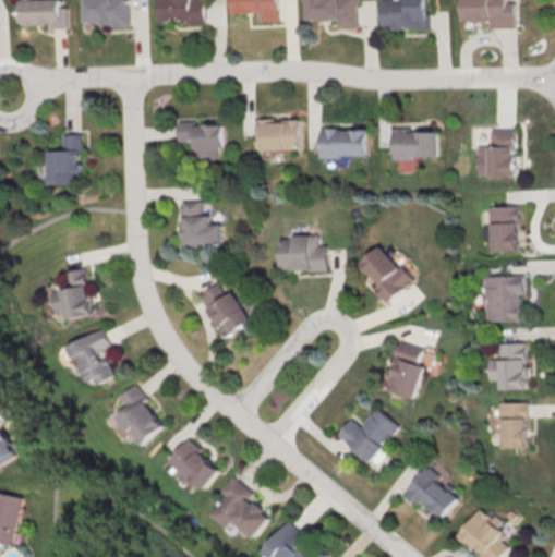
[(17,0),(61,0),(62,26),(19,27),(17,0)]
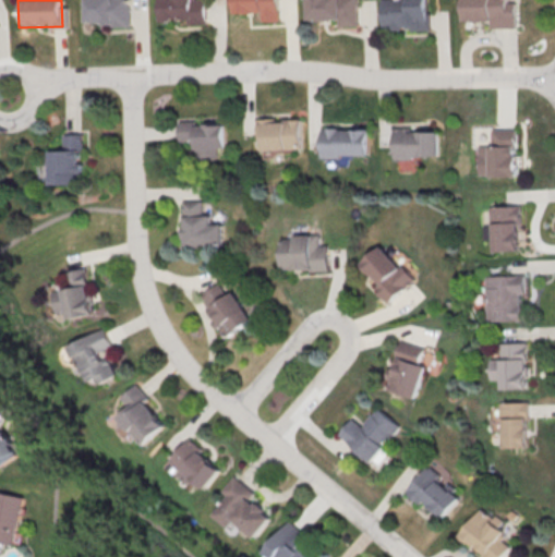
[(80,0),(81,23),(107,22),(108,29),(129,28),(128,0),(80,0)]
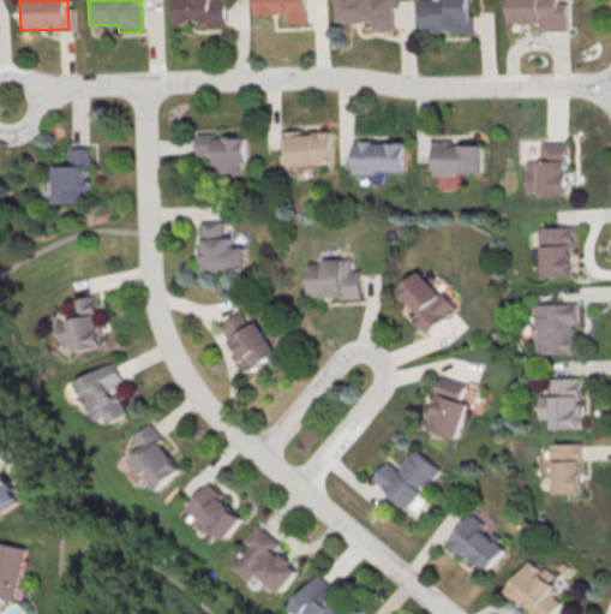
[(171,0),(172,27),(226,25),(226,0),(171,0)]
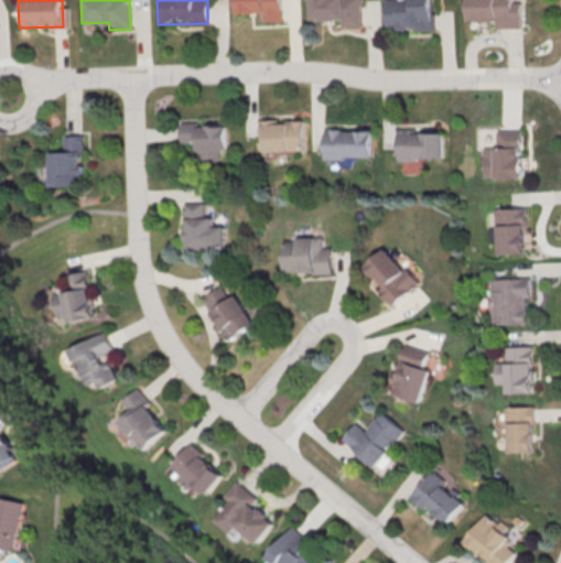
[(232,0),(233,14),(262,13),(263,22),(281,21),(280,0),(232,0)]
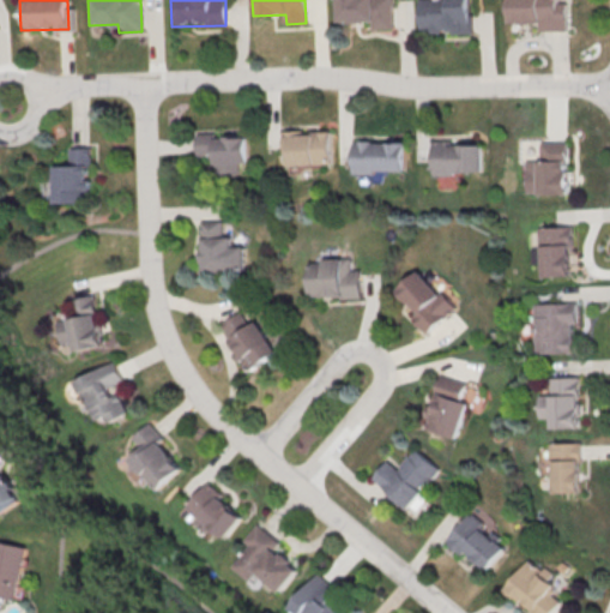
[(333,0),(336,24),(369,23),(370,34),(396,31),(393,0),(333,0)]
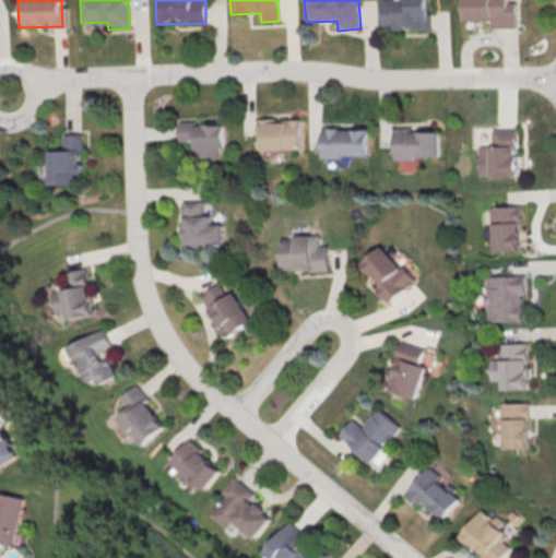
[(377,0),(379,36),(429,33),(427,0),(377,0)]
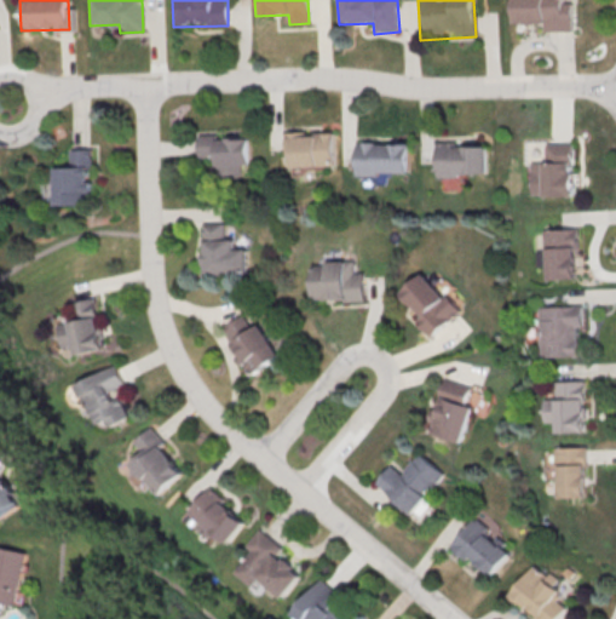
[(507,0),(507,26),(541,24),(541,32),(571,32),(571,1),(557,1),(557,0),(507,0)]
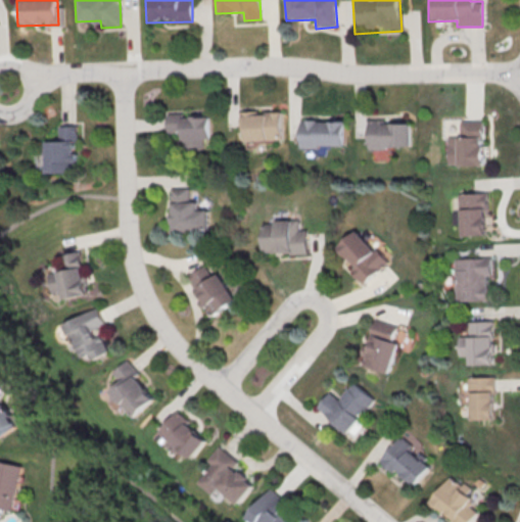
[(241,114),(243,143),(284,140),(282,111),(241,114)]
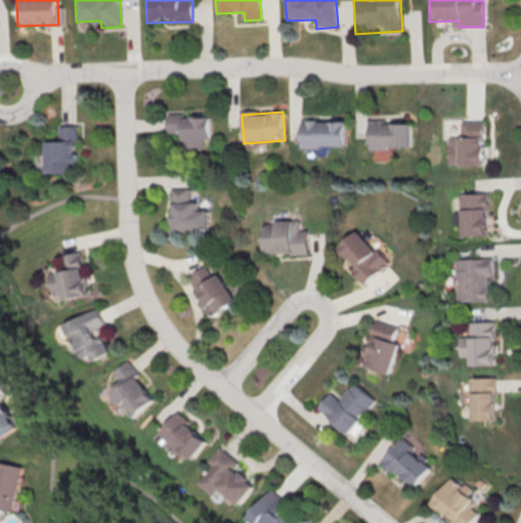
[(167,115),(212,113),(213,140),(203,141),(203,150),(185,150),(184,130),(168,130),(167,115)]
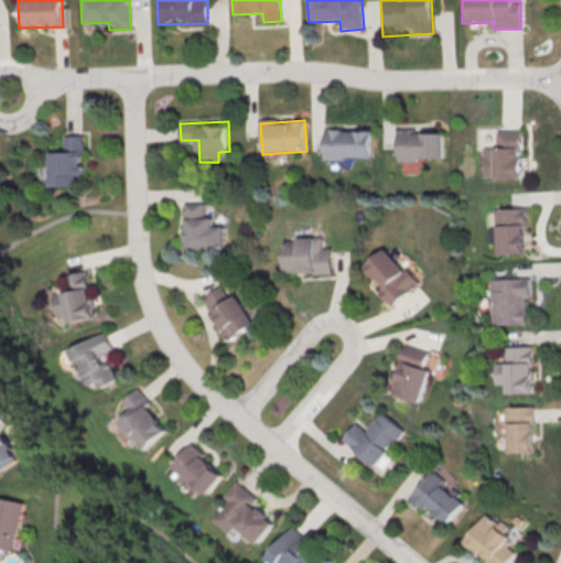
[(324,128),(323,160),(373,161),(374,129),(324,128)]
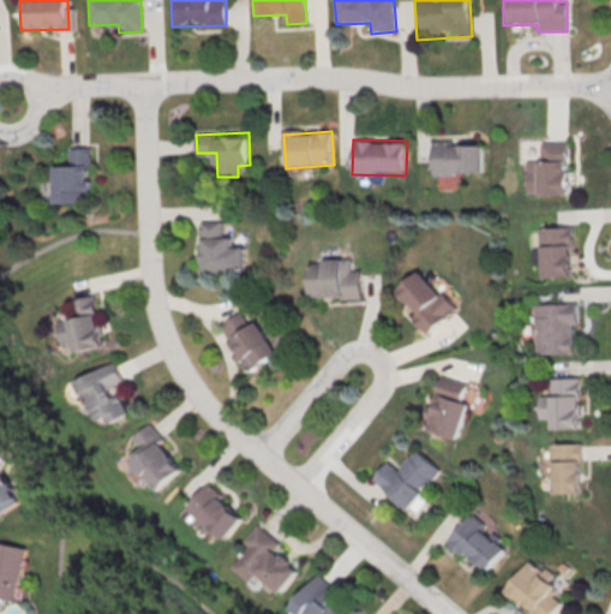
[(431,141),(431,178),(483,179),(484,142),(431,141)]
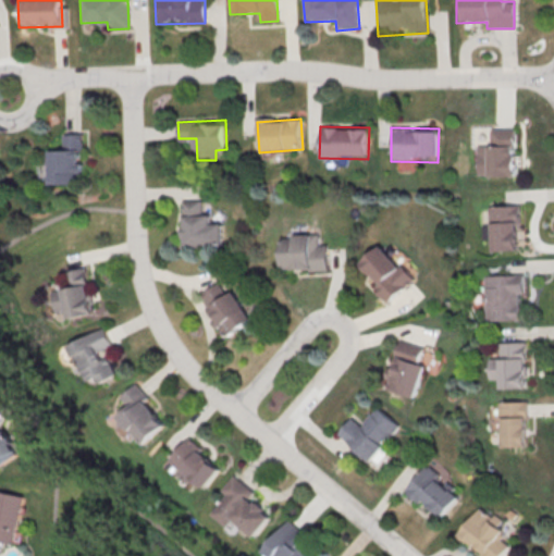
[(490,131),(490,144),(472,145),(475,181),(517,178),(515,130),(490,131)]
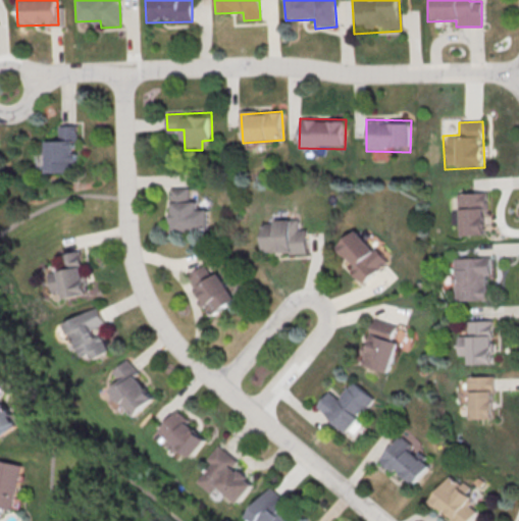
[(58,126),(58,141),(42,141),(43,174),(78,173),(76,125),(58,126)]
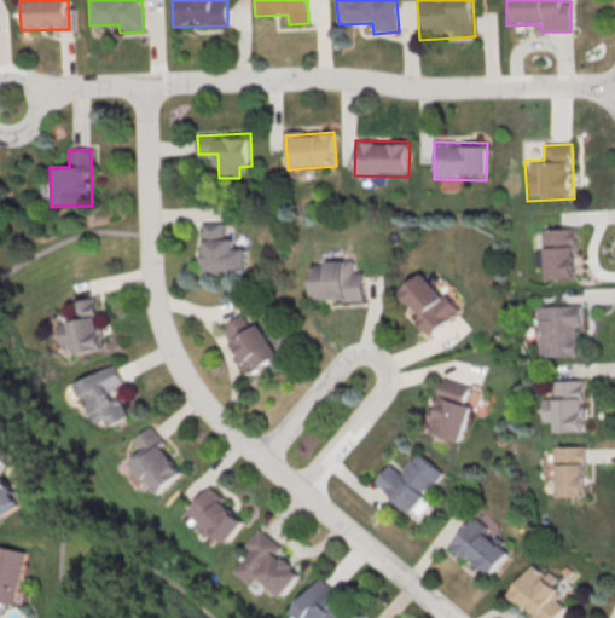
[(197,221),(197,277),(244,278),(244,250),(232,250),(233,238),(222,238),(222,221),(197,221)]
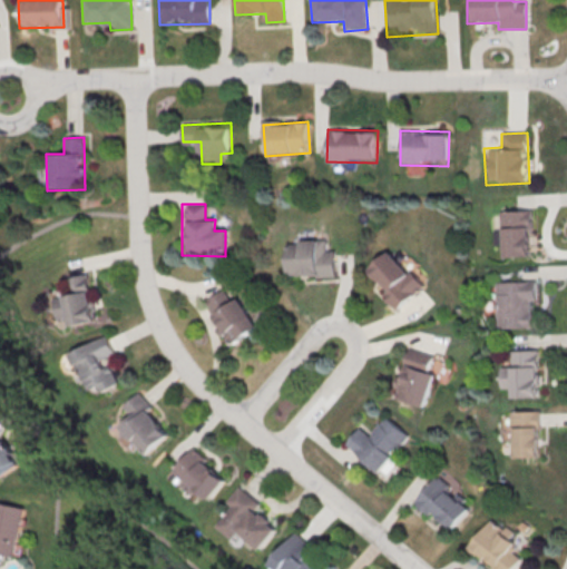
[(498,213),(501,264),(533,263),(530,211),(498,213)]
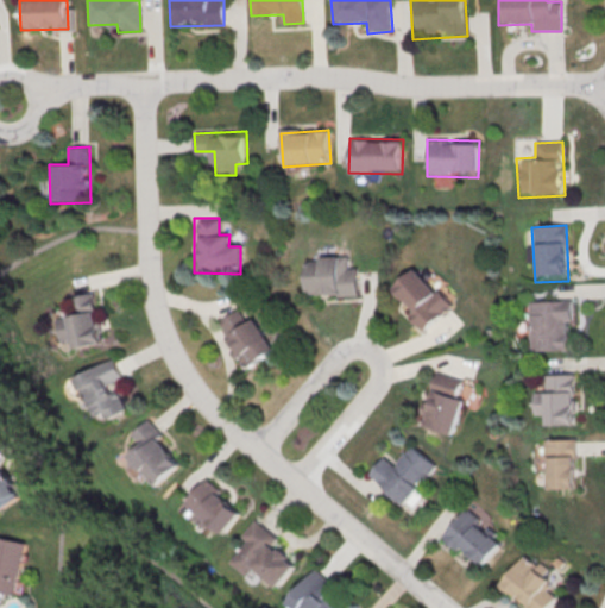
[(306,265),(307,295),(357,293),(355,268),(346,269),(346,255),(317,256),(319,265),(306,265)]
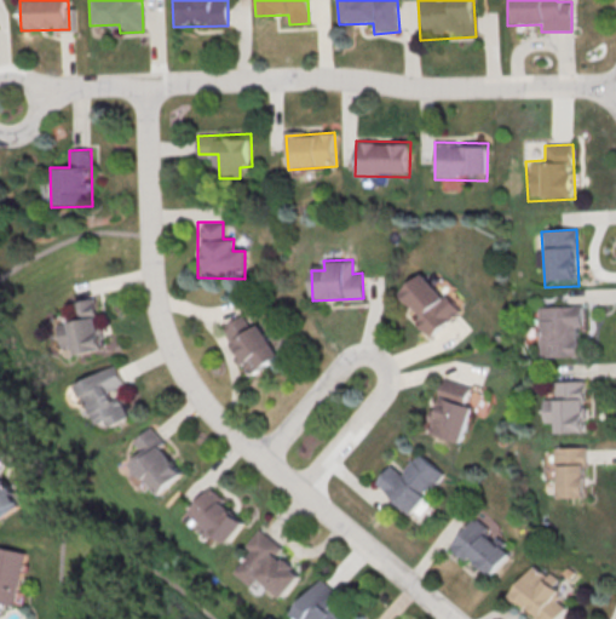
[(396,299),(422,274),(460,311),(433,338),(396,299)]
